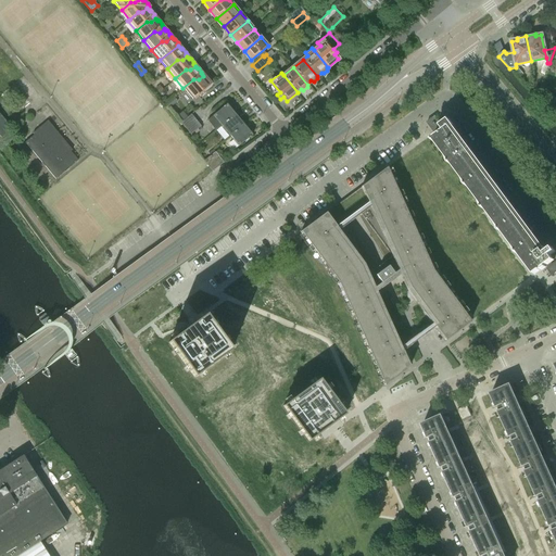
[(150,76),(144,80),(149,85),(153,80),(150,76)]
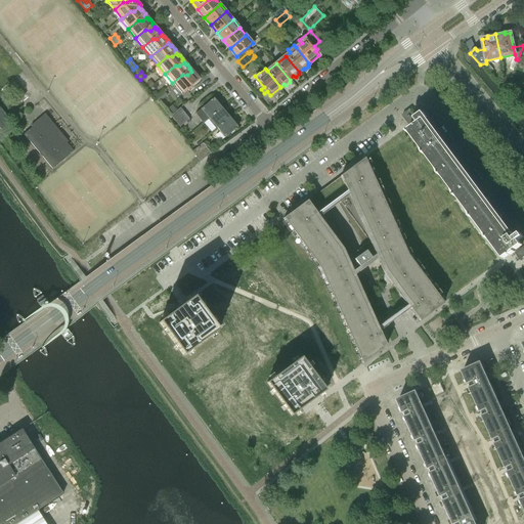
[(182,75),(172,83),(181,93),(192,84),(193,86),(199,81),(198,80),(198,79),(198,78),(198,77),(194,74),(193,74),(193,73),(192,72),(191,72),(187,75),(182,75)]
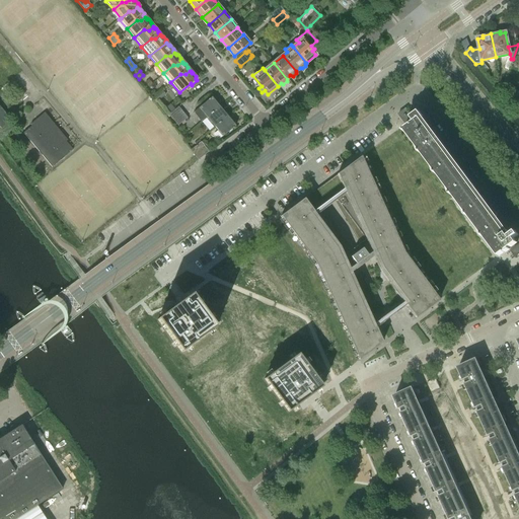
[(153,96),(156,100),(164,94),(160,90),(153,96)]
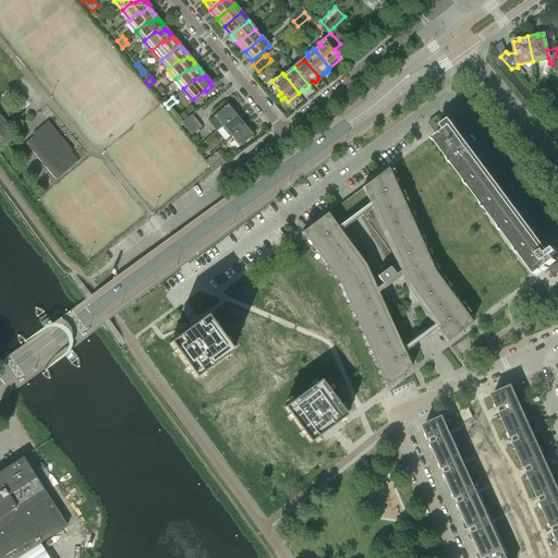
[(214,116),(222,126),(235,114),(228,105),(214,116)]
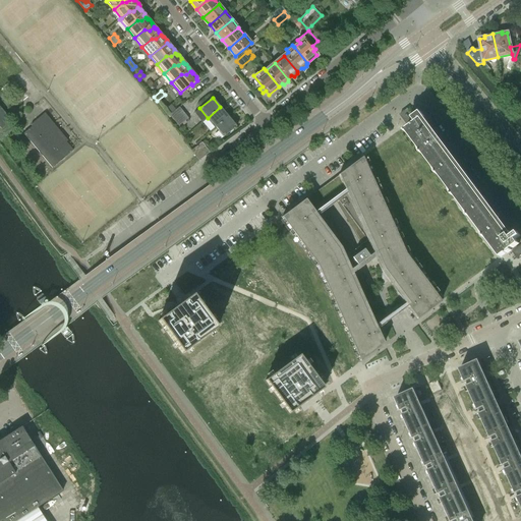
[(178,126),(188,118),(179,107),(169,115),(178,126)]
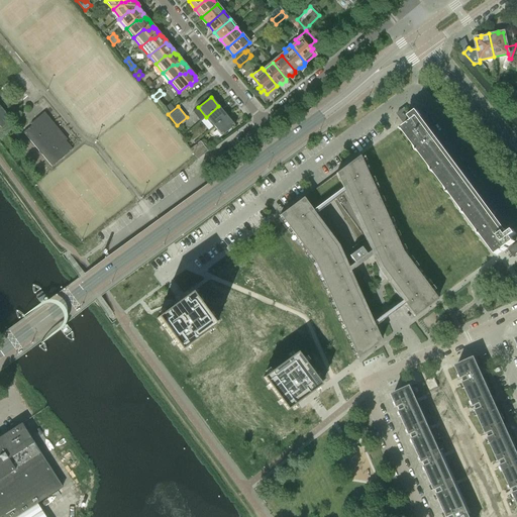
[(218,106),(206,117),(213,126),(226,115),(218,106)]
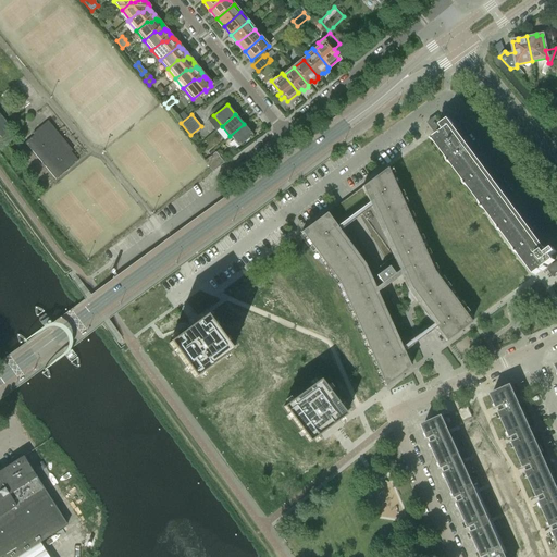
[(435,133),(436,132),(443,126),(443,125),(435,116),(428,122),(435,133)]
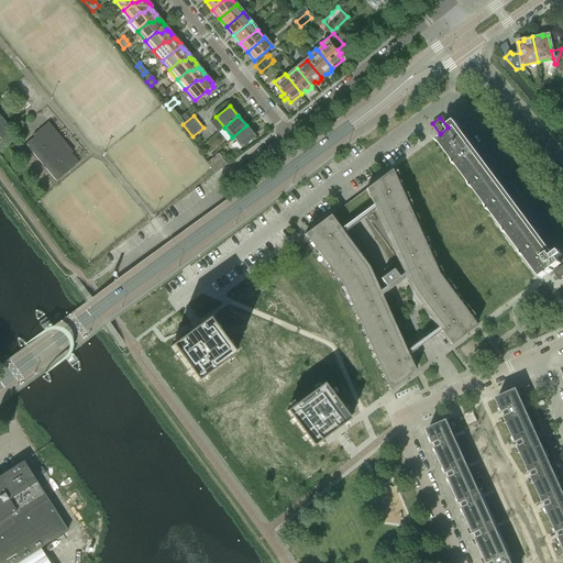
[(551,251),(459,127),(455,121),(448,127),(448,128),(441,133),(444,136),(439,141),(438,142),(442,145),(453,159),(454,165),(460,168),(470,181),(472,187),(476,190),(486,205),(488,210),(492,212),(493,213),(504,228),(505,233),(510,236),(520,250),(522,255),(527,260),(541,277),(547,274),(548,275),(553,271),(552,269),(553,268),(554,271),(553,272),(559,279),(562,275),(562,264),(559,267),(558,265),(561,263),(558,258),(562,254),(559,251),(554,254),(551,251)]
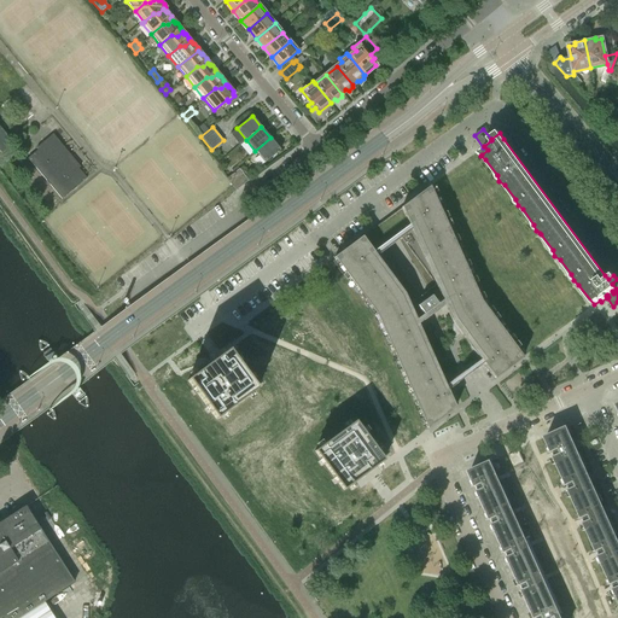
[(80,167),(52,134),(36,149),(38,150),(28,158),(62,199),(86,179),(77,168),(80,167)]
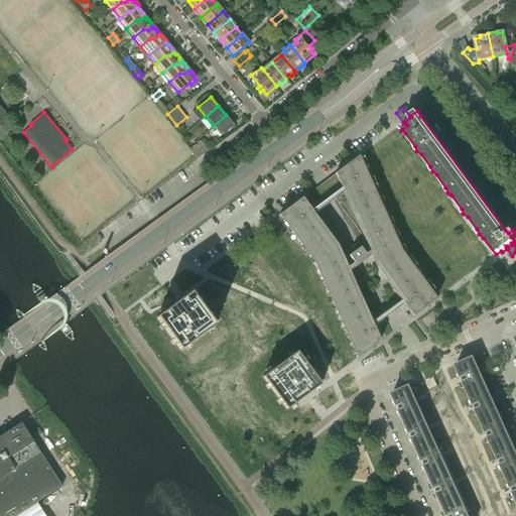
[(234,125),(226,115),(213,126),(221,135),(234,125)]
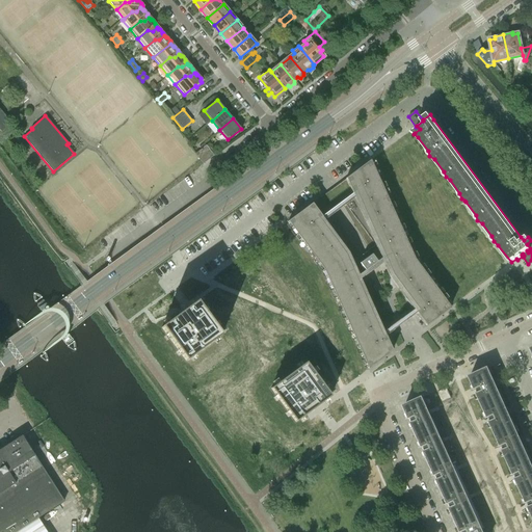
[(27,150),(19,139),(14,144),(21,155),(27,150)]
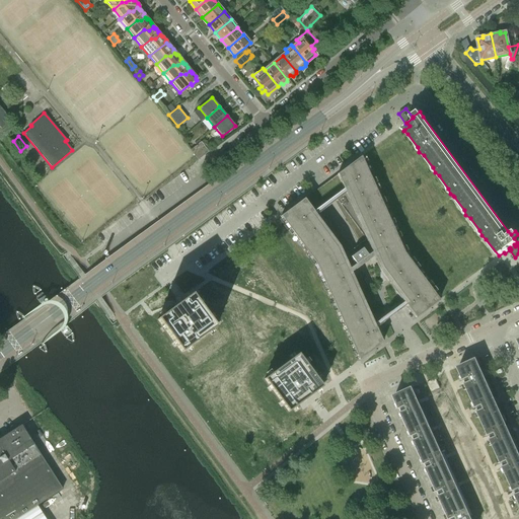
[(208,152),(201,142),(196,146),(203,156),(208,152)]
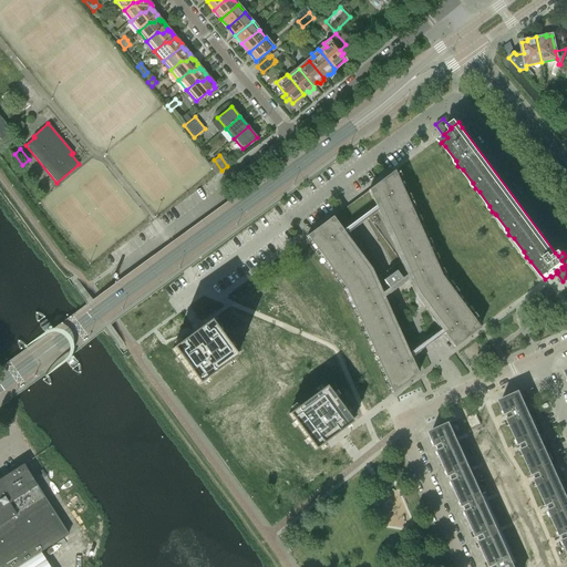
[(214,160),(208,164),(216,174),(222,171),(214,160)]
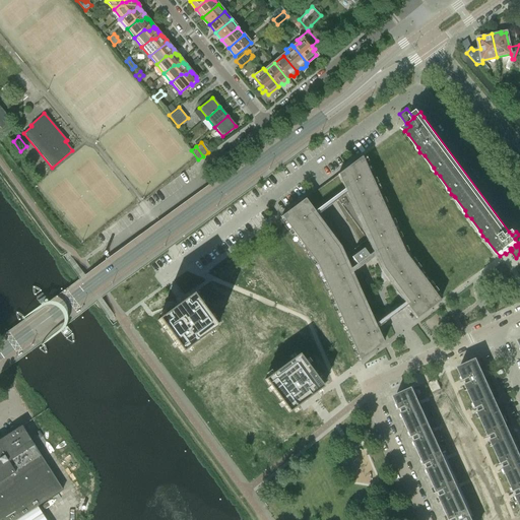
[(337,175),(305,199),(294,207),(289,210),(280,216),(281,218),(284,222),(286,224),(289,229),(290,230),(294,234),(296,236),(298,240),(300,242),(302,246),(304,248),(307,252),(308,253),(311,257),(313,259),(316,263),(316,264),(316,265),(318,269),(320,272),(323,278),(324,283),(326,286),(328,290),(329,293),(331,297),(332,300),(334,304),(335,306),(337,311),(338,313),(340,318),(341,320),(343,324),(344,327),(346,331),(346,333),(347,333),(349,338),(350,340),(352,345),(353,347),(355,351),(356,354),(359,359),(359,361),(360,361),(383,343),(379,334),(376,328),(374,330),(370,323),(349,276),(378,256),(383,269),(401,294),(409,304),(406,306),(415,319),(440,301),(439,300),(436,296),(434,294),(431,289),(430,288),(427,283),(426,281),(423,277),(421,276),(418,272),(416,270),(413,266),(412,264),(409,260),(408,258),(405,254),(404,253),(402,248),(401,246),(399,241),(398,239),(396,235),(395,232),(393,226),(392,225),(390,220),(389,218),(387,213),(386,211),(384,207),(383,204),(381,199),(380,198),(378,193),(377,191),(374,186),(374,184),(372,180),(371,177),(368,173),(368,171),(366,166),(365,164),(362,158),(362,156),(352,164),(348,167),(337,175)]
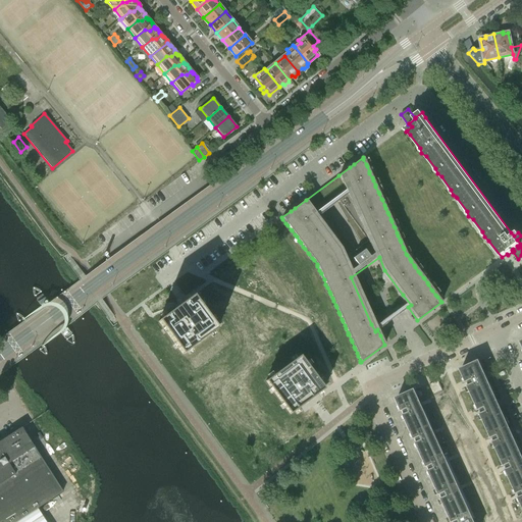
[(175,309),(158,321),(183,355),(194,369),(227,345),(216,329),(217,329),(197,301),(193,296),(183,304),(180,305),(175,309)]
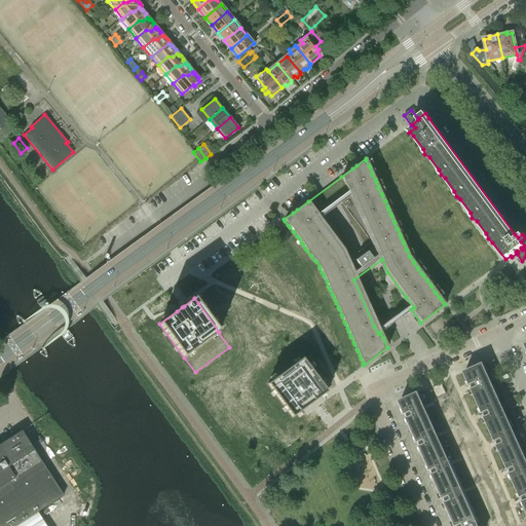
[(302,359),(267,384),(292,417),(295,415),(300,412),(302,410),(316,400),(320,397),(322,396),(326,392),(327,391),(326,390),(323,386),(322,385),(315,376),(302,359)]
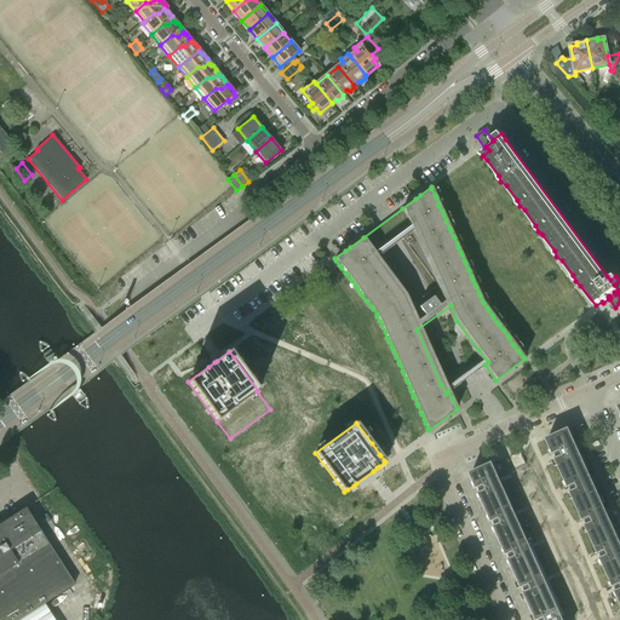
[(547,438),(563,472),(584,463),(569,429),(547,438)]
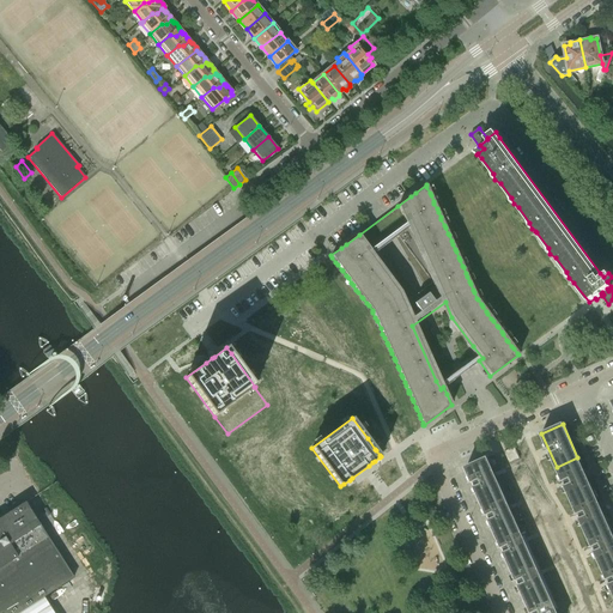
[(505,451),(504,451),(509,462),(519,457),(514,447),(510,449),(505,451)]
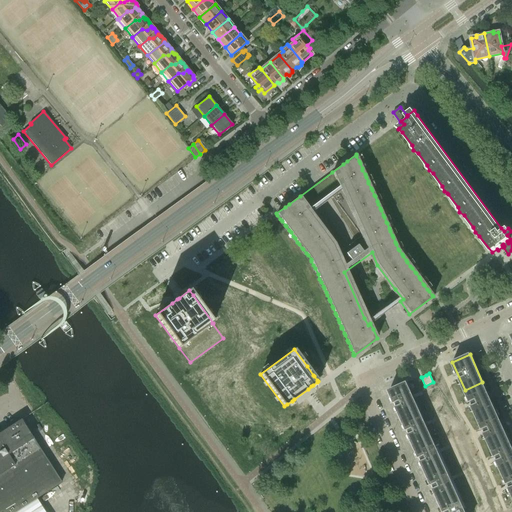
[(407,382),(389,390),(402,418),(419,410),(407,382)]
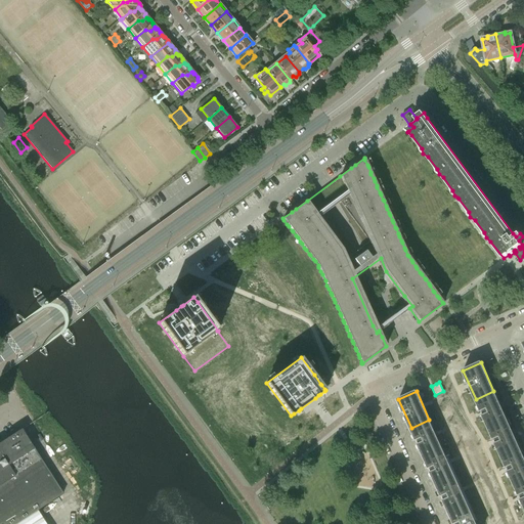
[(507,419),(493,391),(476,399),(488,427),(507,419)]
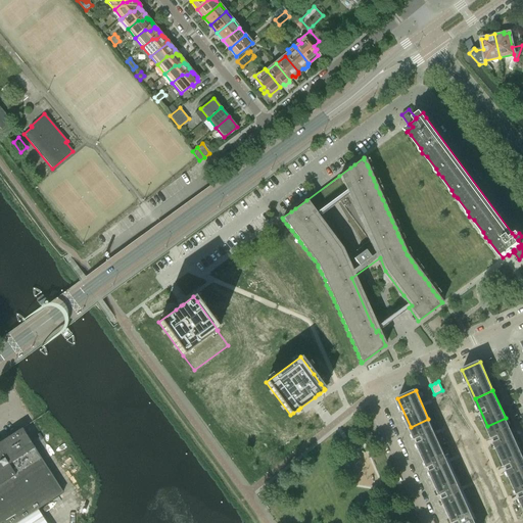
[(518,445),(506,418),(487,426),(495,443),(500,454),(518,445)]
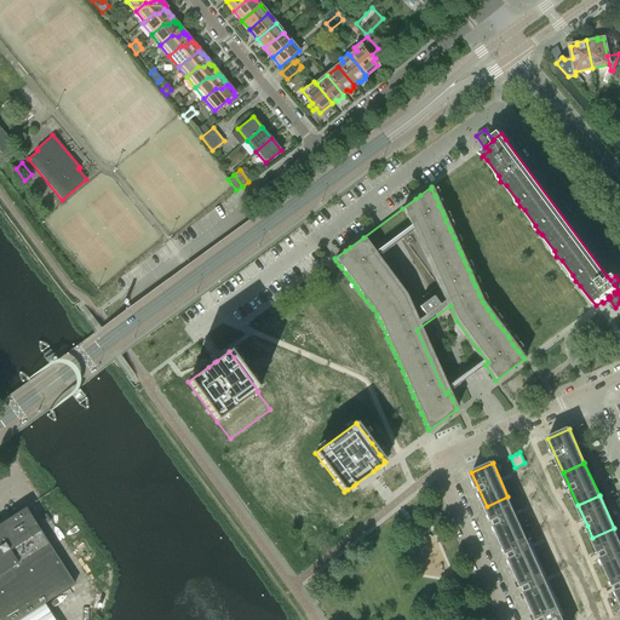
[(507,497),(487,506),(501,539),(522,529),(507,497)]
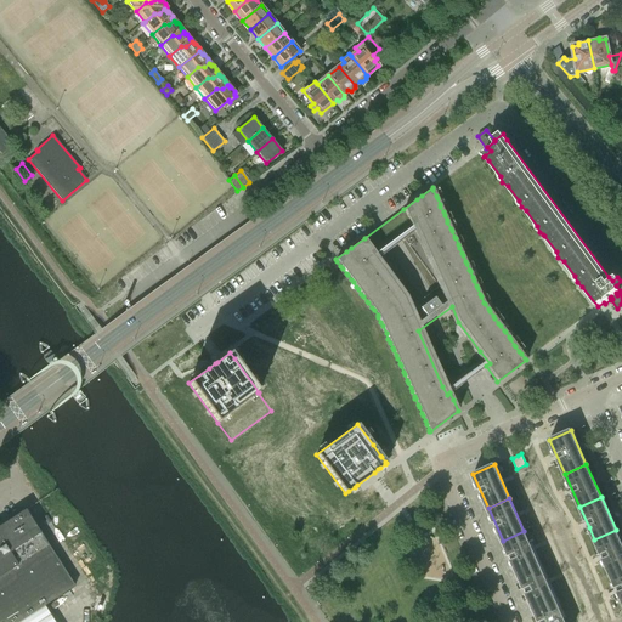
[(0,621),(17,621),(74,586),(26,509),(0,525),(0,621)]
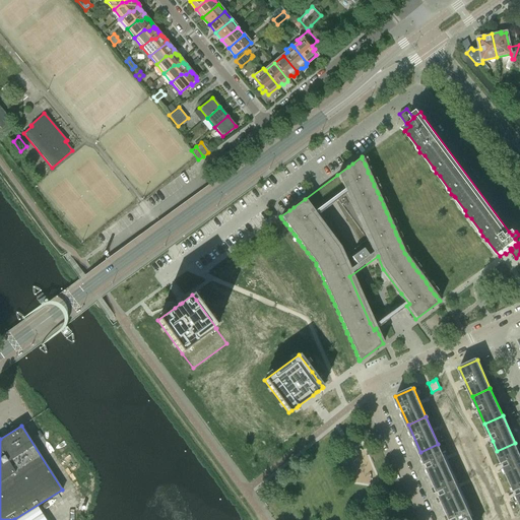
[(519,473),(519,454),(515,443),(497,451),(510,478),(519,473)]
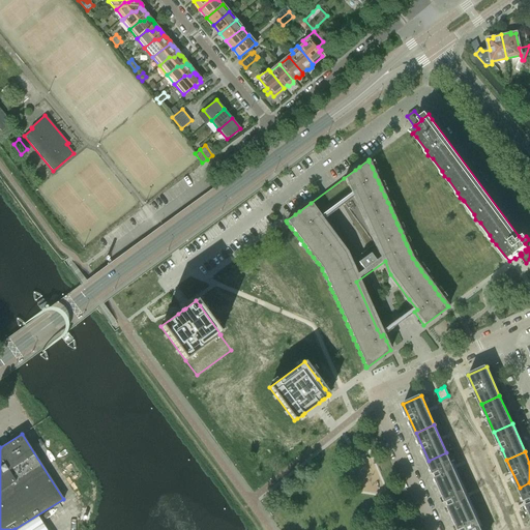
[(446,452),(429,461),(441,490),(460,481),(446,452)]
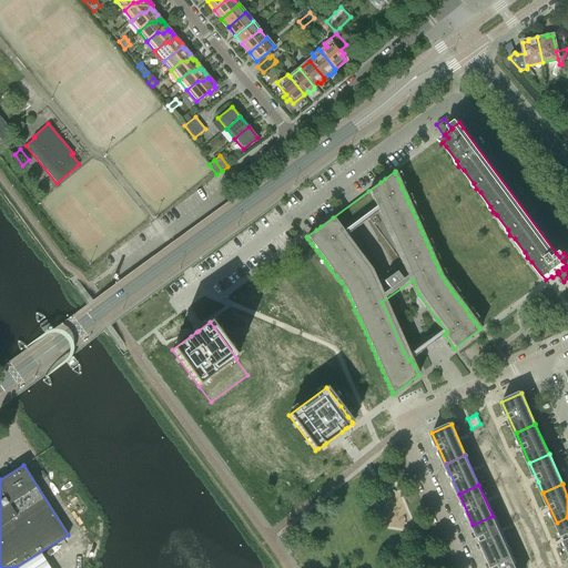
[(493,516),(473,525),(487,555),(506,546),(493,516)]
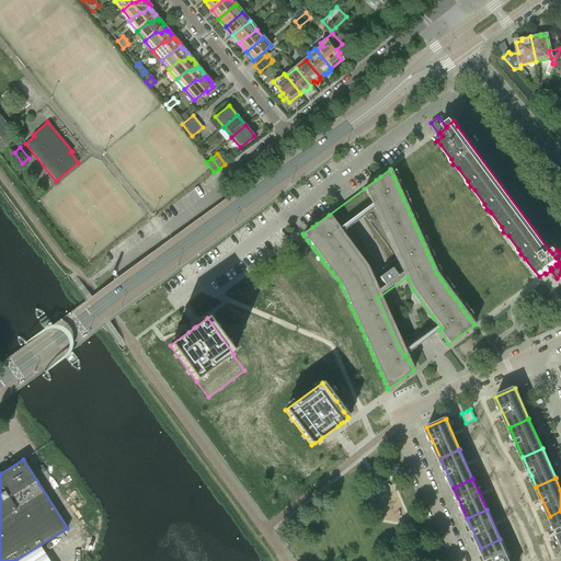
[(560,511),(550,516),(560,541),(560,511)]
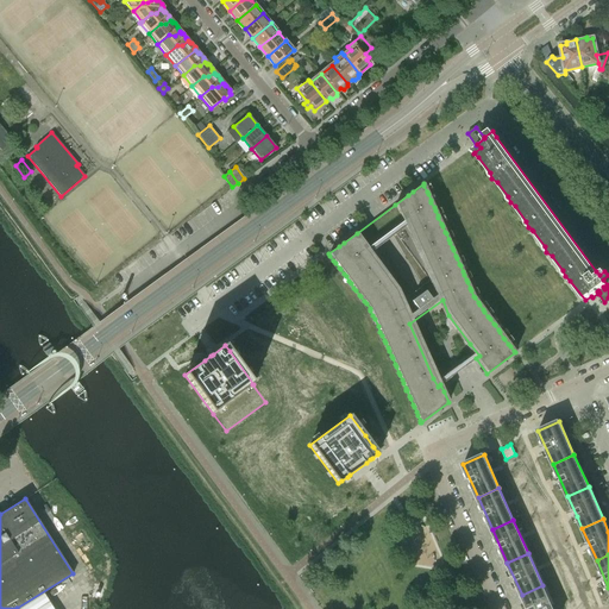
[(542,585),(522,595),(528,608),(553,608),(552,606),(542,585)]
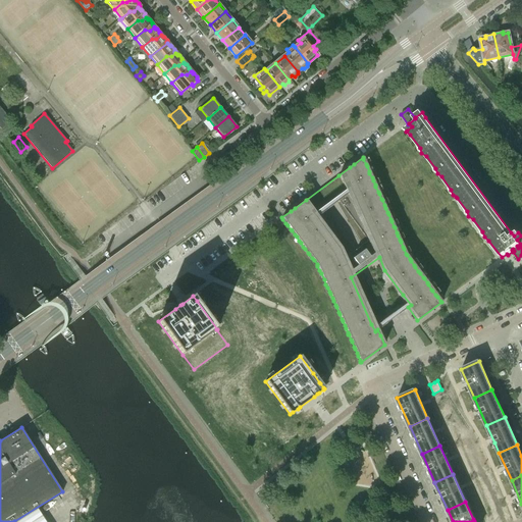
[(45,521),(37,509),(14,521),(45,521)]
